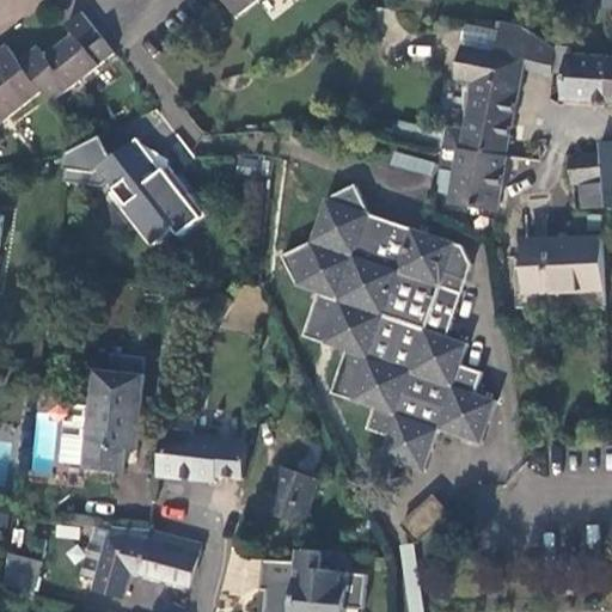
[(219,0),(224,5),(232,16),(251,0),(219,0)]
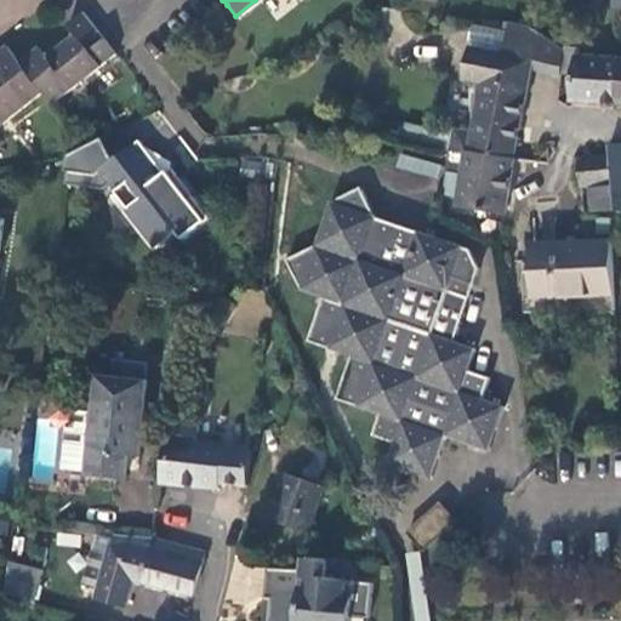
[(47,103),(112,53),(79,11),(62,23),(70,33),(41,56),(34,46),(15,61),(39,91),(47,103)]
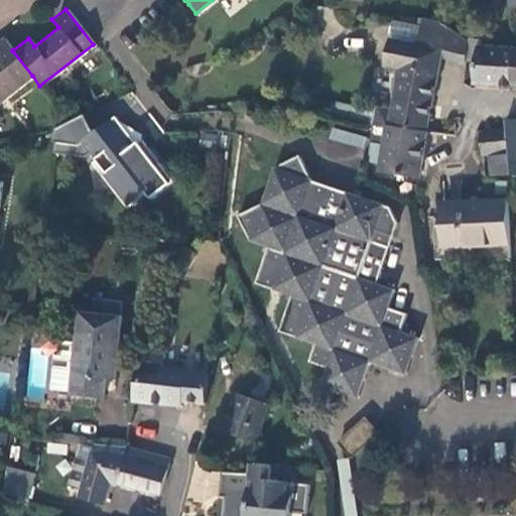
[(420,17),(401,14),(399,23),(391,21),(388,38),(414,43),(420,17)]
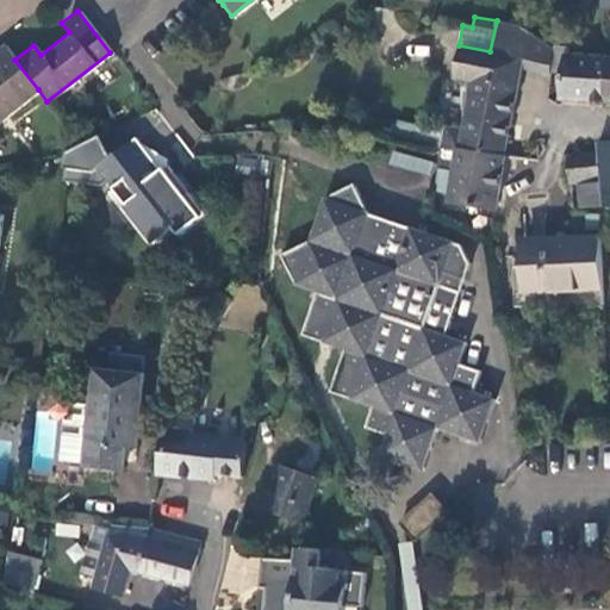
[(471,81),(465,110),(506,118),(516,69),(518,57),(521,57),(527,30),(518,24),(504,20),(497,20),(490,51),(459,45),(458,44),(450,76),(471,81)]
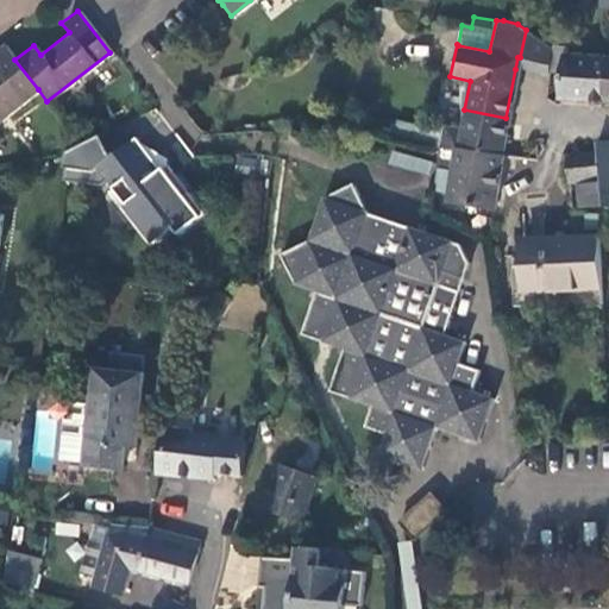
[(547,46),(526,30),(520,57),(518,57),(515,69),(545,75),(547,46)]
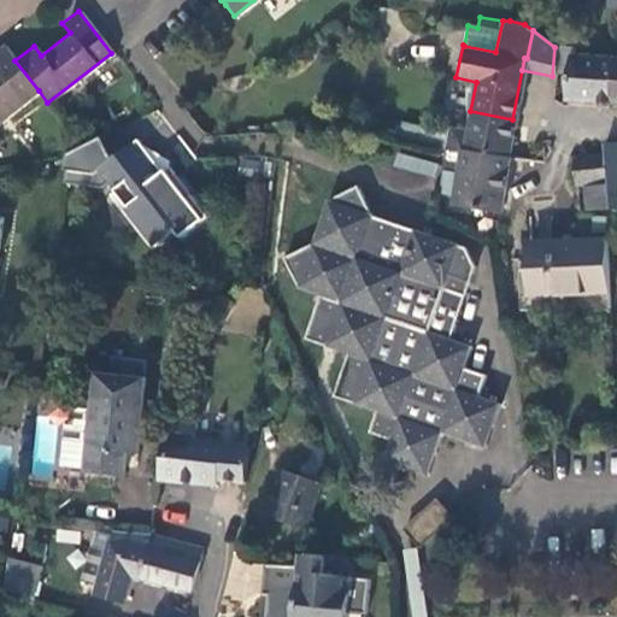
[(0,119),(39,90),(15,60),(1,45),(0,45),(0,119)]
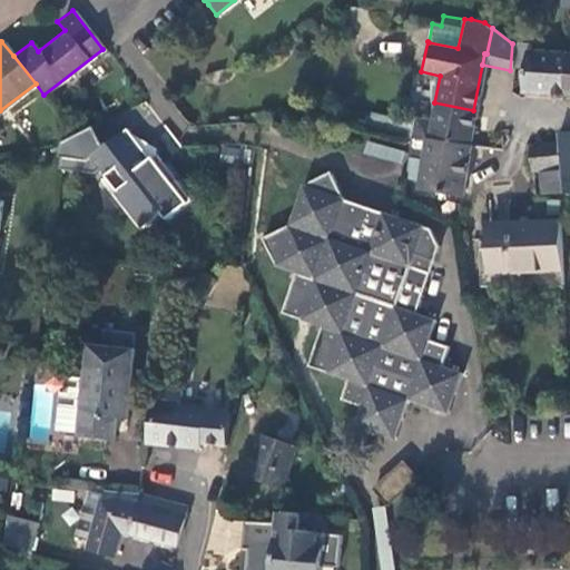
[(520,89),(560,92),(563,51),(524,49),(520,89)]
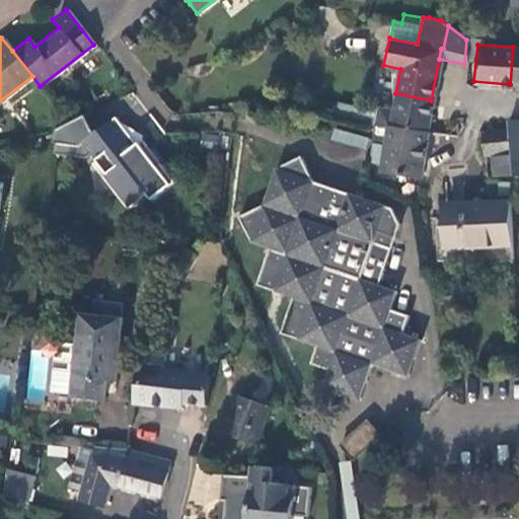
[(518,47),(513,47),(510,84),(518,84),(518,47)]
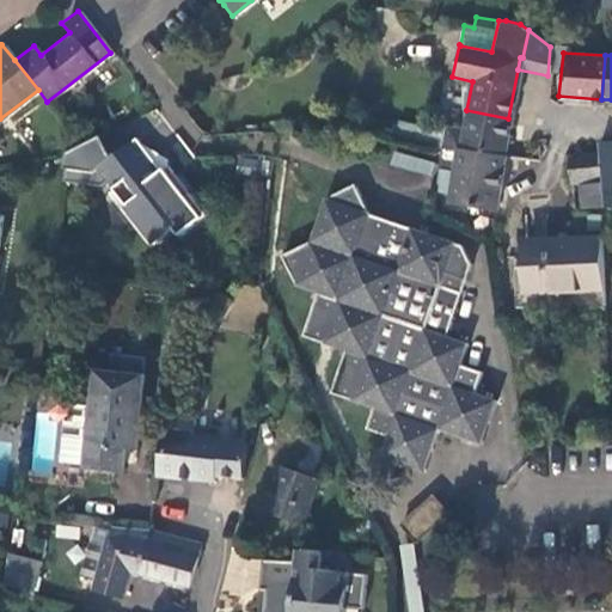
[(502,153),(508,118),(466,110),(464,117),(460,134),(445,132),(441,146),(458,148),(459,145),(502,153)]
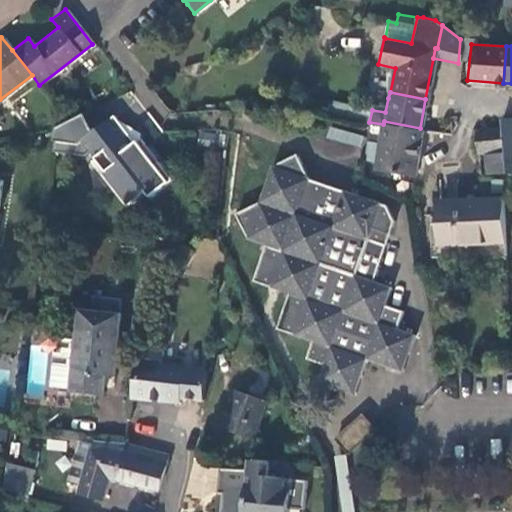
[(104,171),(101,173),(123,202),(141,188),(147,195),(169,178),(138,138),(132,142),(114,118),(111,115),(79,140),(93,157),(104,171)]
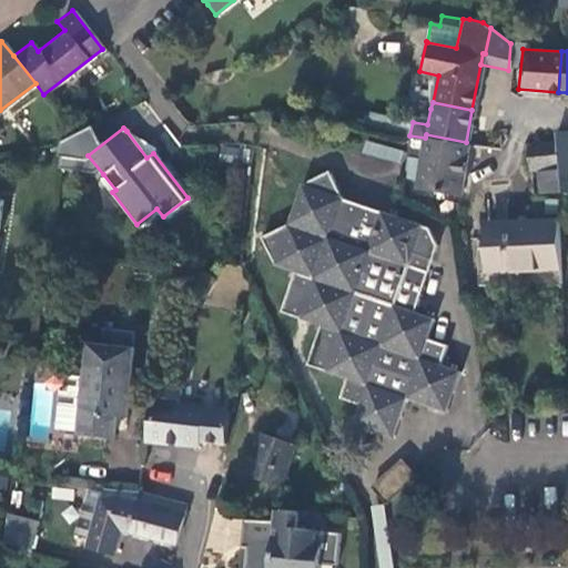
[(567,128),(554,130),(555,141),(558,168),(537,170),(540,192),(567,190),(567,128)]
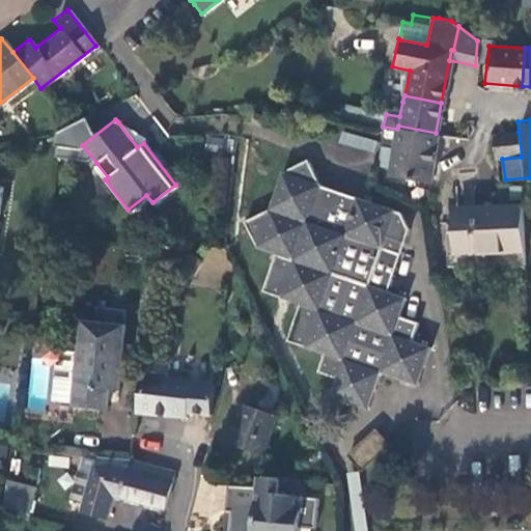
[(503,122),(504,133),(519,132),(518,121),(503,122)]
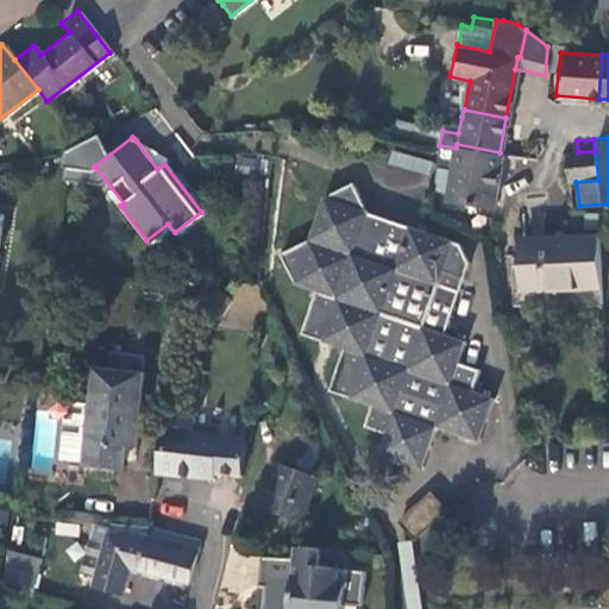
[(164,158),(136,140),(157,169),(164,164),(164,158)]
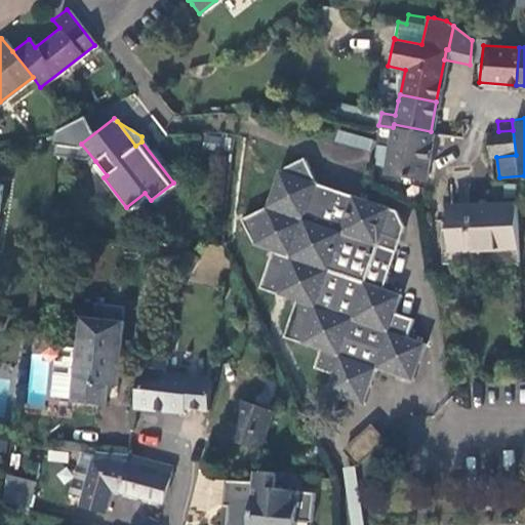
[(423,177),(431,131),(394,124),(393,127),(384,173),(423,177)]
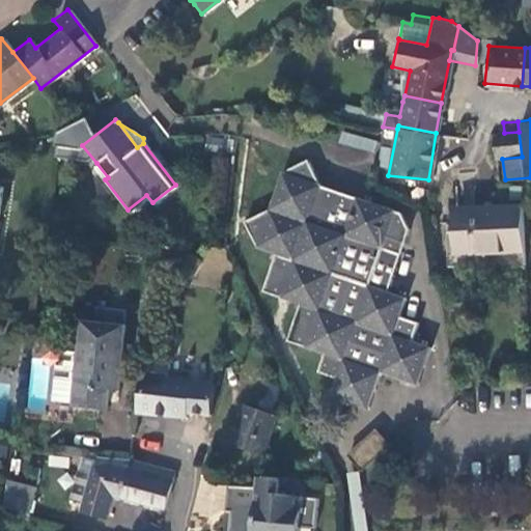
[(341,130),(332,162),(368,173),(378,141),(341,130)]
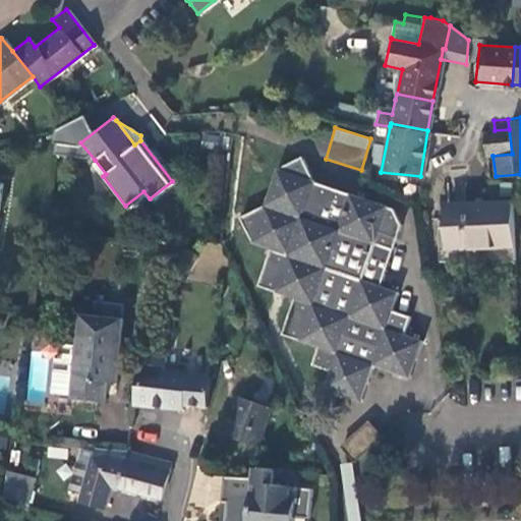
[(495,130),(483,131),(485,156),(493,156),(512,154),(509,129),(495,130)]
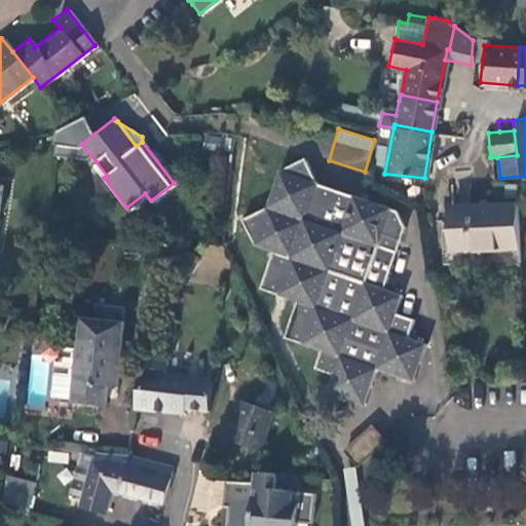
[(272,252),(259,289),(295,302),(283,337),(317,349),(311,367),(331,374),(324,391),(361,405),(374,369),(410,381),(423,344),(405,337),(412,318),(393,311),(399,295),(381,289),(404,225),(397,212),(318,184),(306,158),(280,171),(267,208),(241,219),(255,245),(272,252)]
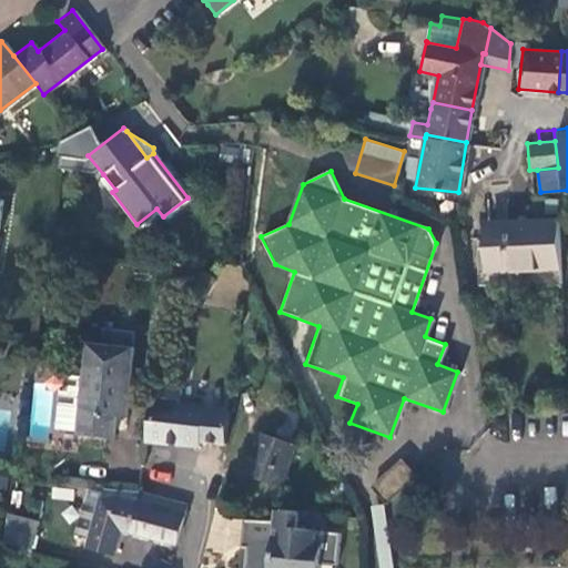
[(112,192),(115,190),(103,174),(100,176),(112,192)]
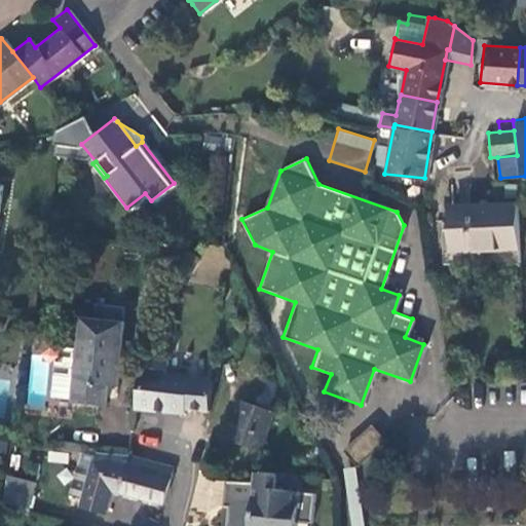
[(450,250),(516,249),(515,204),(449,207),(450,250)]
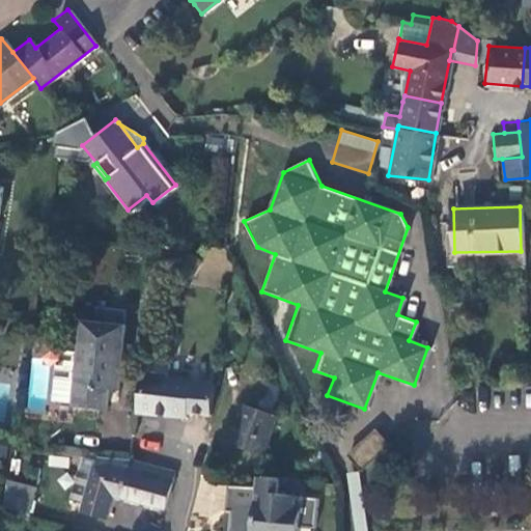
[(95,319),(82,318),(78,348),(65,346),(64,357),(60,357),(60,362),(63,363),(60,393),(72,394),(71,401),(103,407),(106,385),(116,386),(124,325),(126,325),(127,310),(98,307),(95,319)]
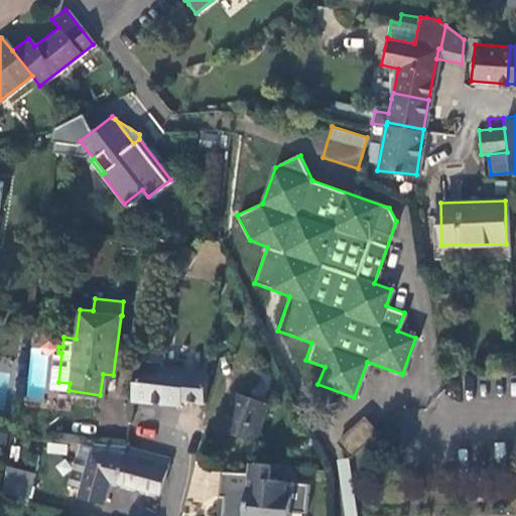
[(132,399),(179,405),(183,370),(160,368),(161,351),(138,348),(132,399)]
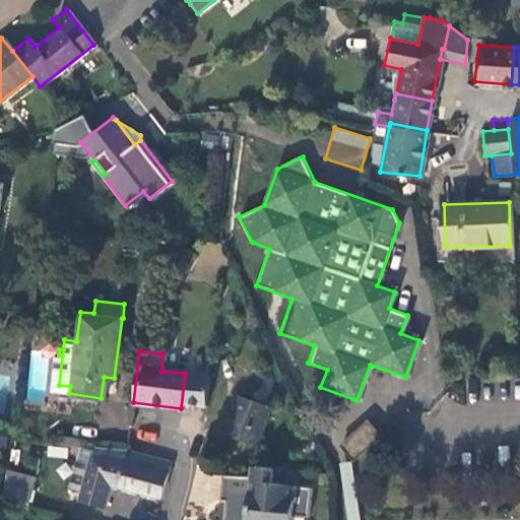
[(270,405),(240,395),(234,412),(232,411),(226,425),(233,427),(231,434),(256,444),(270,405)]
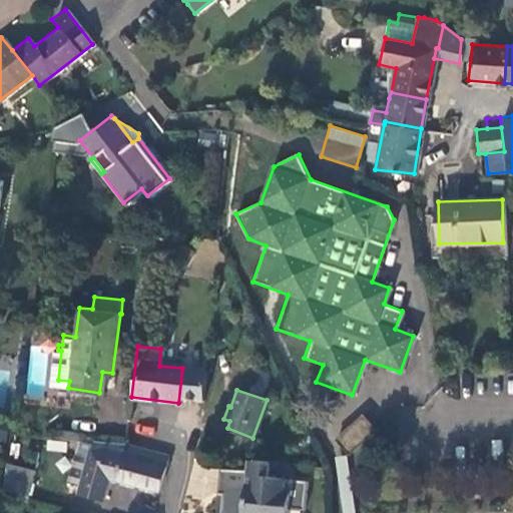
[(372,431),(360,417),(334,438),(346,452),(372,431)]
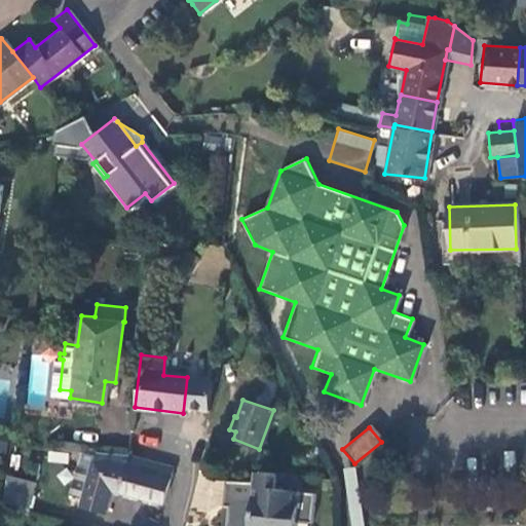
[(109,486),(117,489),(127,453),(95,451),(79,504),(102,511),(109,486)]
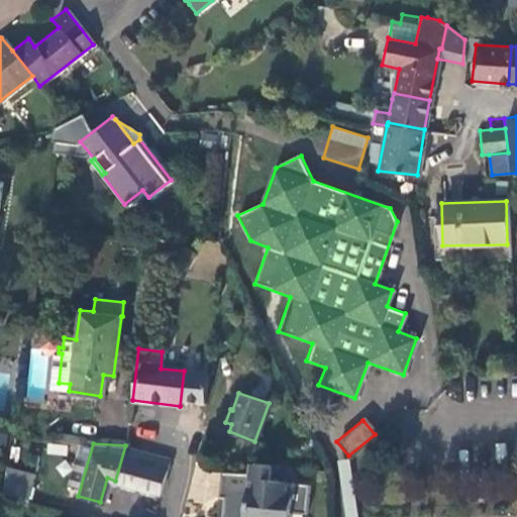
[(115,481),(159,493),(169,458),(165,456),(125,445),(115,481)]
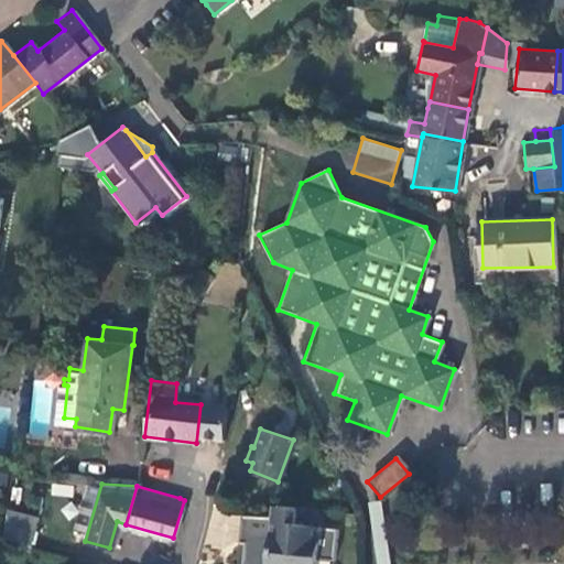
[(293,507),(269,505),(267,518),(239,514),(236,542),(242,543),(239,563),(314,563),(315,559),(332,561),(335,529),(292,523),(293,507)]
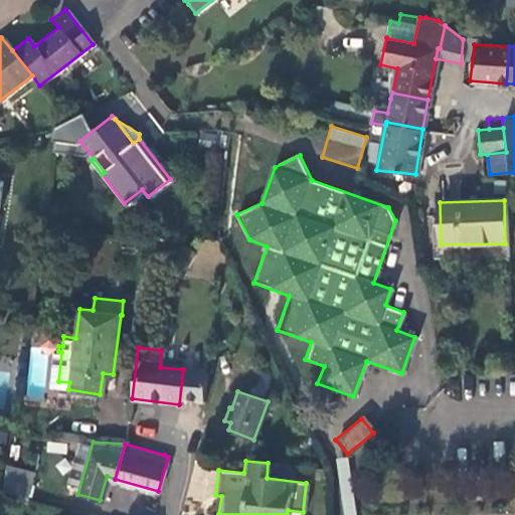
[(38,474),(8,466),(5,491),(32,498),(38,474)]
